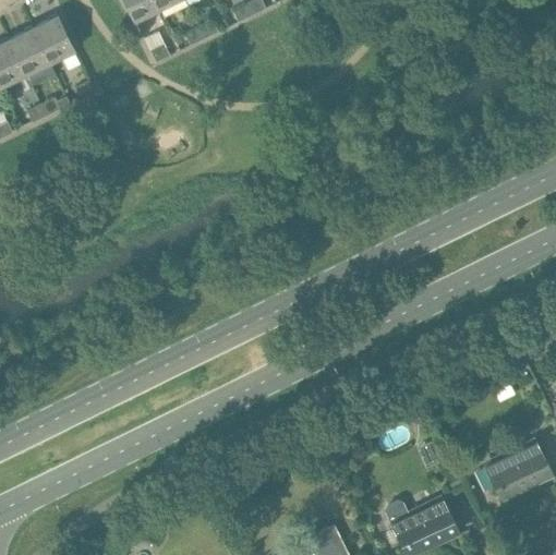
[(161,11),(156,0),(125,0),(137,23),(161,11)]
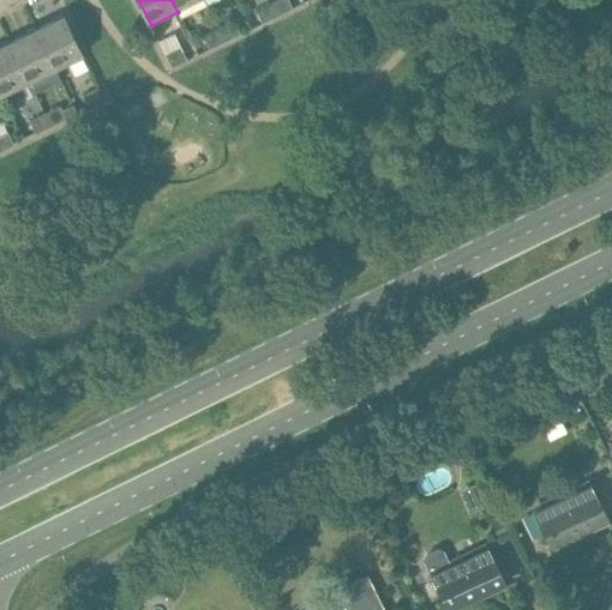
[(172,0),(178,12),(203,0),(172,0)]
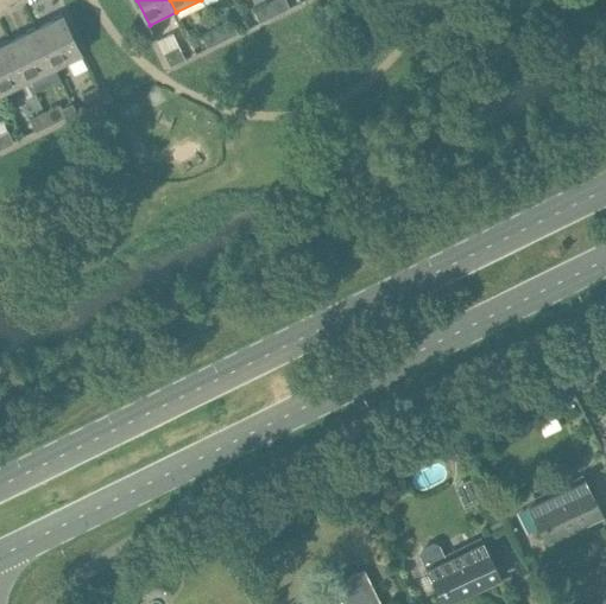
[(281,0),(270,6),(277,19),(291,11),(285,0),(281,0)]
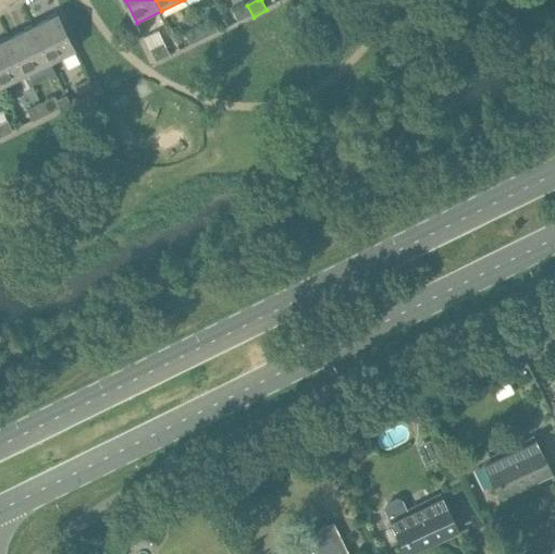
[(254,17),(247,5),(233,12),(239,24),(254,17)]
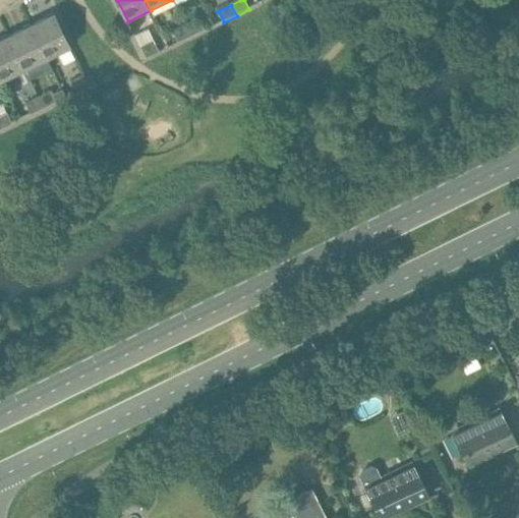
[(33,27),(49,61),(71,50),(55,16),(33,27)]
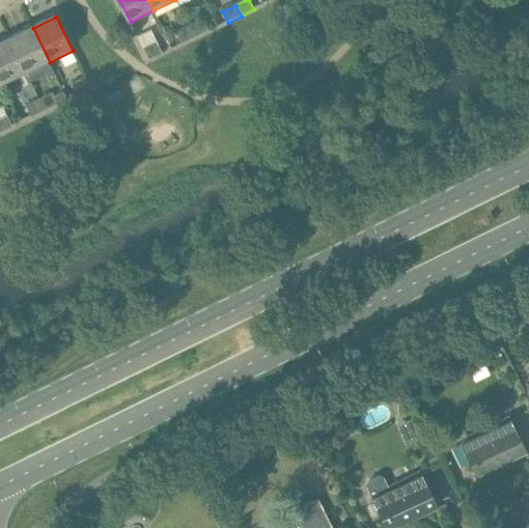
[(204,20),(190,27),(196,38),(210,32),(204,20)]
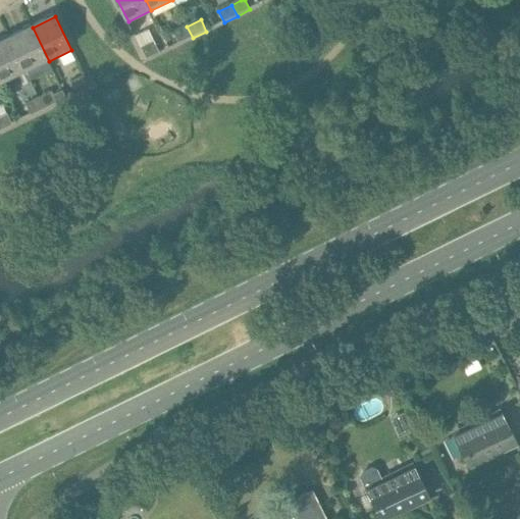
[(193,38),(187,27),(174,33),(179,44),(193,38)]
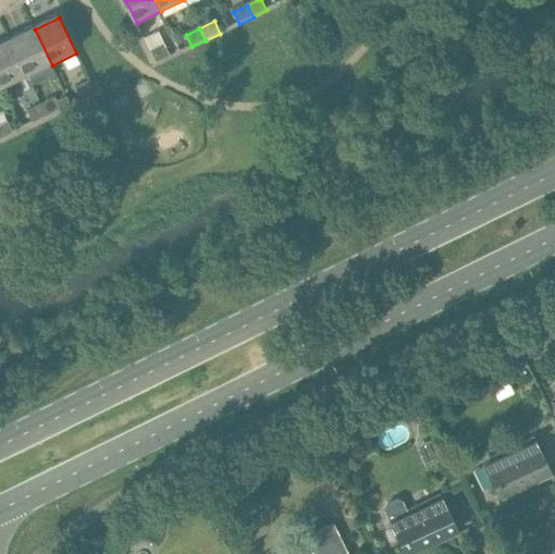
[(52,65),(35,29),(11,41),(28,76),(52,65)]
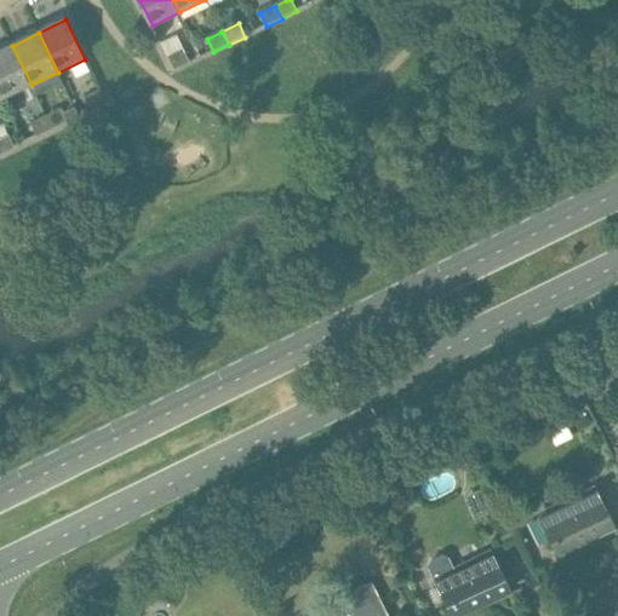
[(32,85),(12,46),(0,51),(0,87),(5,98),(32,85)]
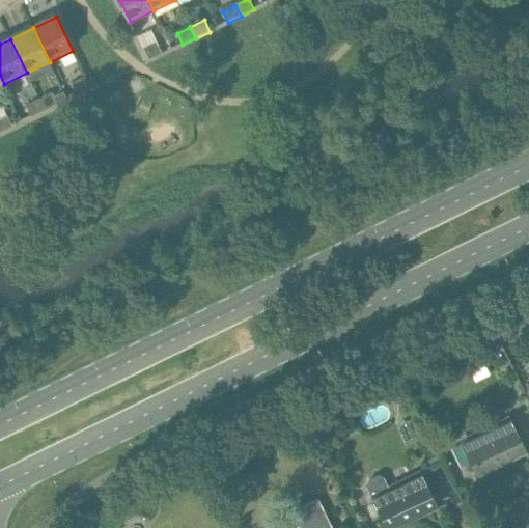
[(164,54),(158,44),(145,50),(150,61),(164,54)]
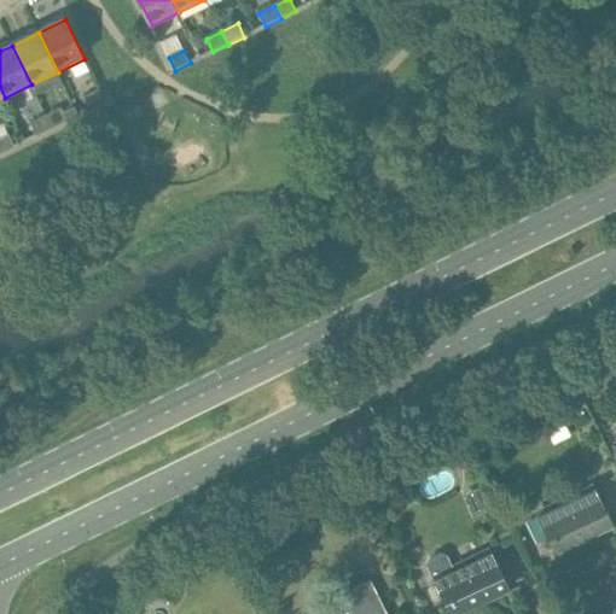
[(108,104),(100,91),(85,99),(91,111),(108,104)]
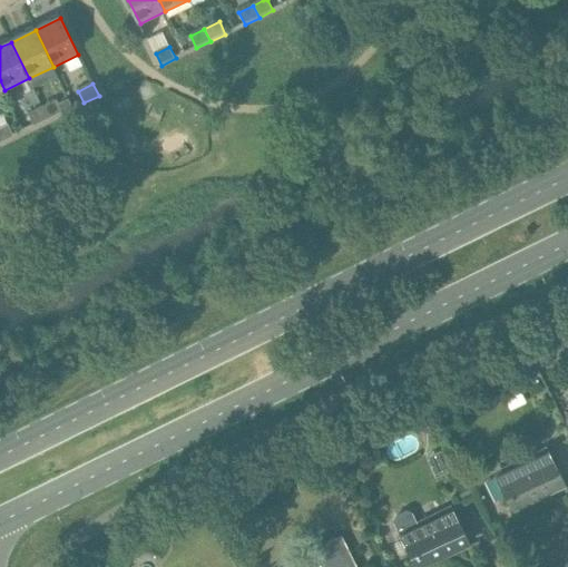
[(64,114),(57,100),(43,107),(49,120),(64,114)]
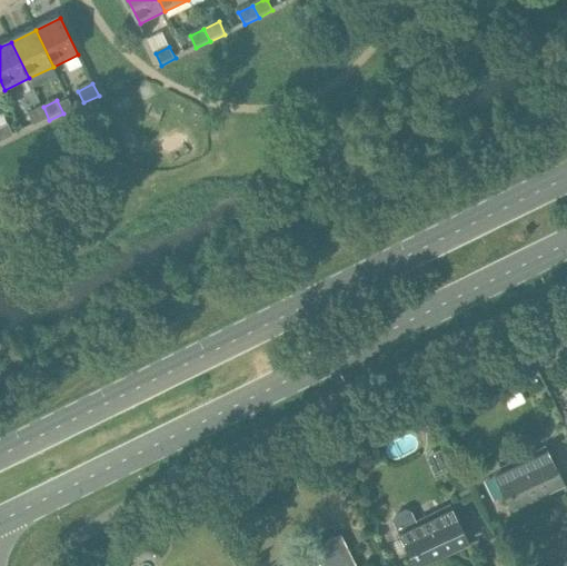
[(49,120),(43,107),(29,115),(35,127),(49,120)]
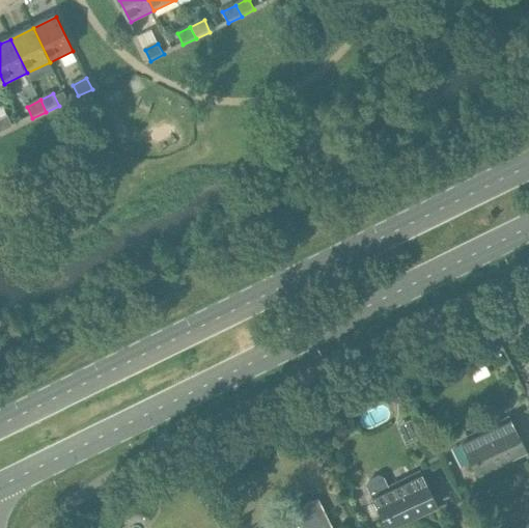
[(8,116),(0,119),(0,133),(0,134),(14,128),(8,116)]
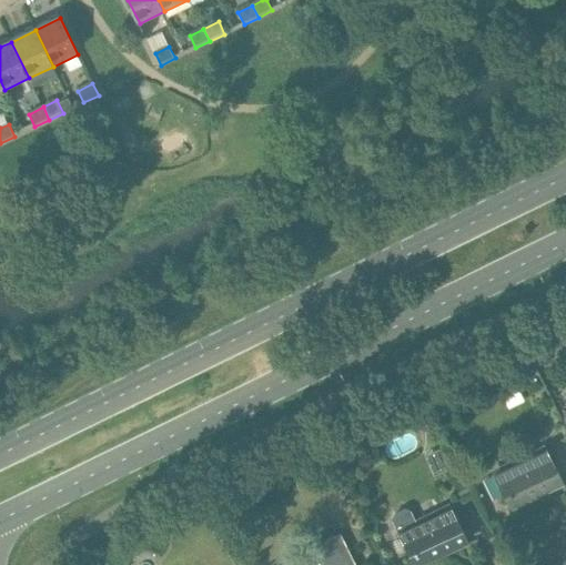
[(421,433),(433,436),(436,424),(424,420),(421,433)]
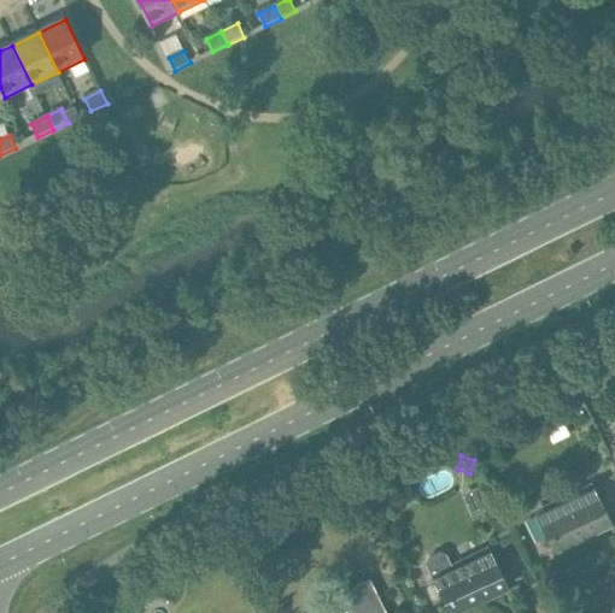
[(613,525),(595,489),(538,517),(556,553),(613,525)]
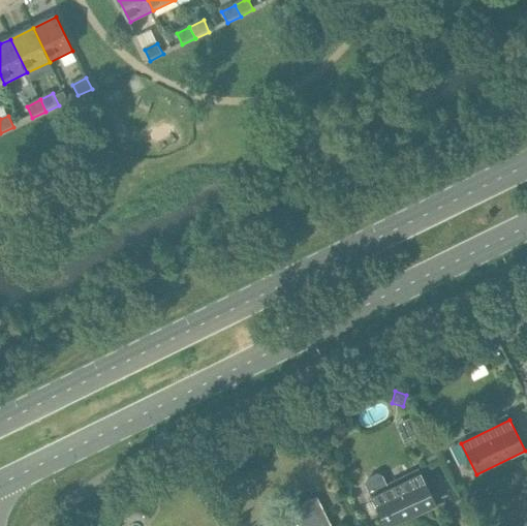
[(422,474),(390,490),(384,478),(379,476),(370,482),(368,487),(386,525),(394,525),(436,504),(422,474)]
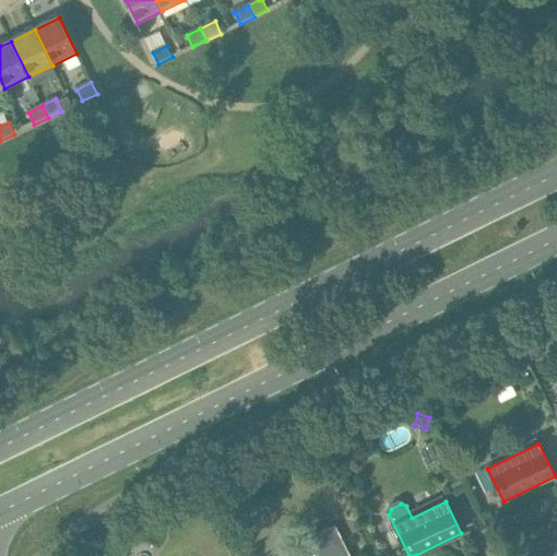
[(350,555),(336,528),(307,542),(313,555),(350,555)]
